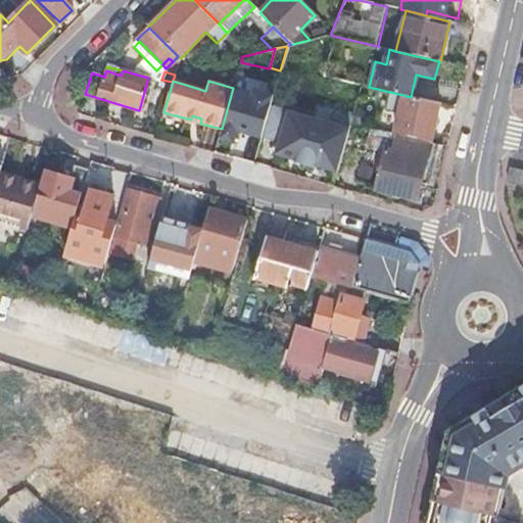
[(399,111),(394,135),(430,143),(438,103),(411,97),(403,95),(390,92),(386,108),(399,111)]
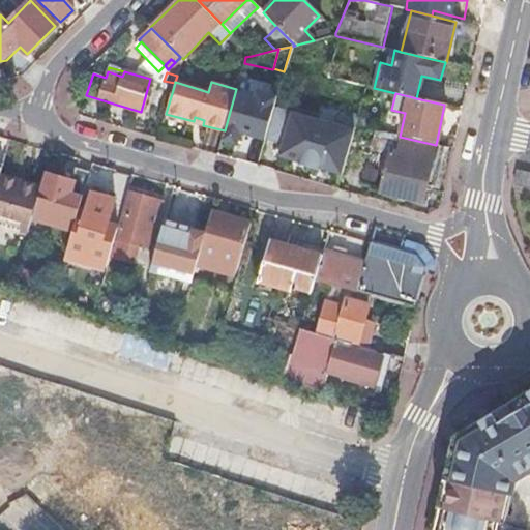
[(353,130),(273,108),(265,139),(281,144),(277,156),(299,163),(298,165),(319,171),(319,168),(342,174),(353,130)]
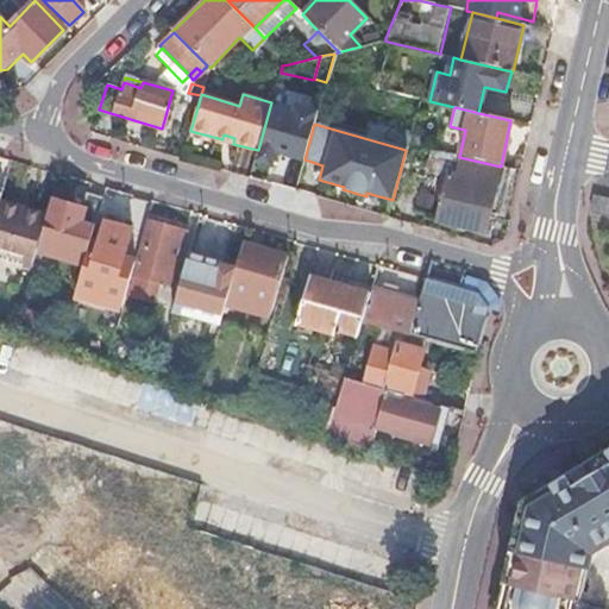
[(282,126),(281,132),(272,130),(263,164),(292,173),(303,132),(282,126)]
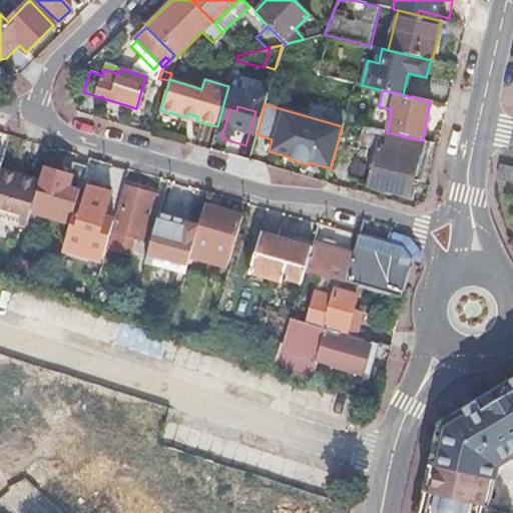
[(387,132),(361,126),(357,145),(377,150),(369,185),(410,195),(416,168),(421,170),(427,141),(422,140),(387,132)]
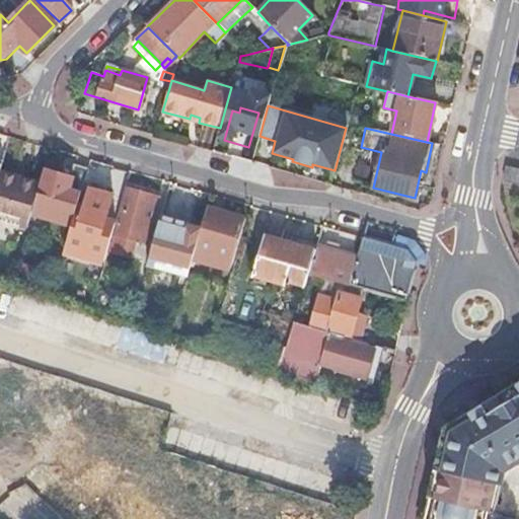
[(77,204),(87,168),(73,163),(68,178),(43,170),(39,183),(30,215),(71,227),(72,221),(77,204)]
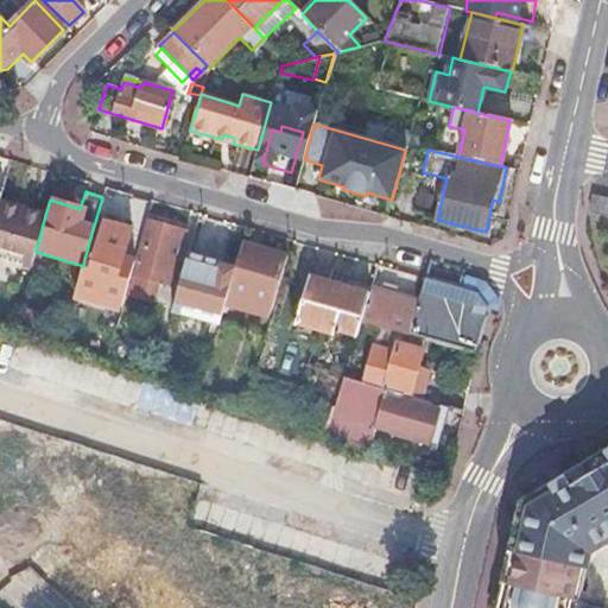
[(607,213),(607,197),(593,195),(589,209),(607,213)]
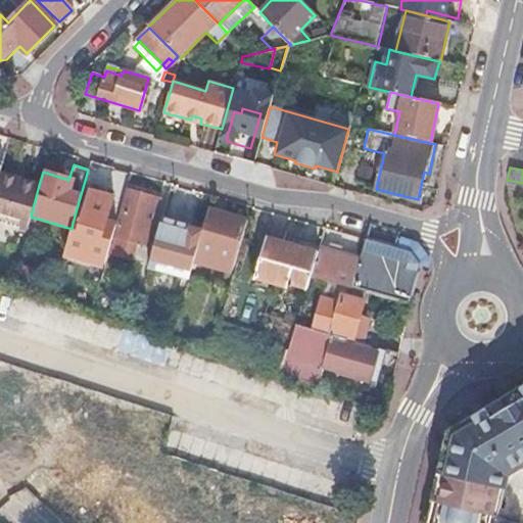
[(0,178),(17,184),(19,179),(0,174),(0,173),(0,178)]
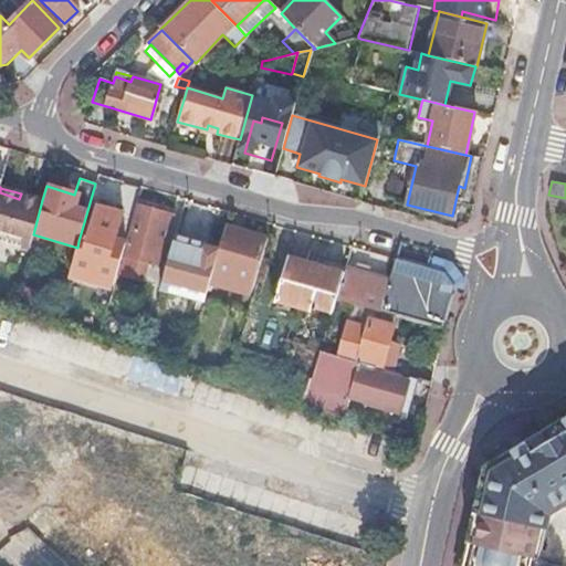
[(0,240),(29,249),(33,234),(42,200),(21,194),(19,199),(0,192),(0,240)]
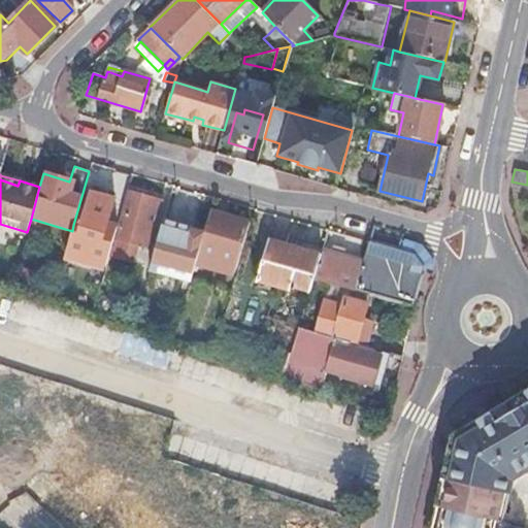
[(78,207),(73,225),(104,235),(113,199),(92,193),(87,210),(78,207)]
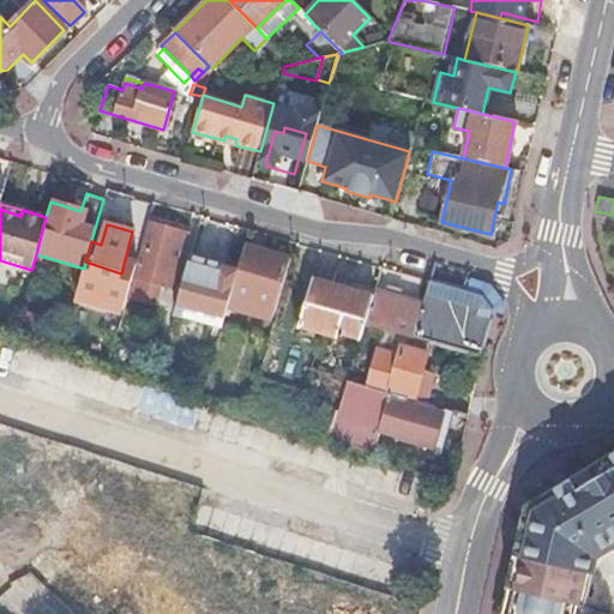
[(137,268),(133,277),(172,288),(186,234),(154,226),(143,269),(137,268)]
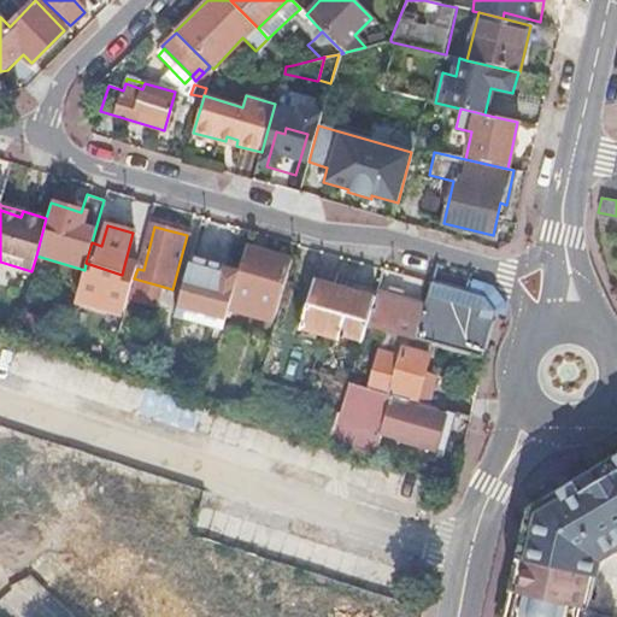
[(258,272),(240,266),(239,274),(228,311),(271,324),(289,262),(264,253),(258,272)]
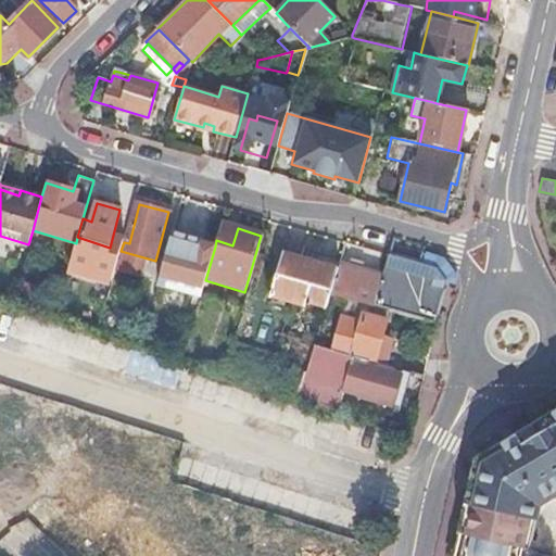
[(158,286),(200,299),(203,288),(205,280),(215,247),(199,241),(194,256),(168,249),(158,286)]
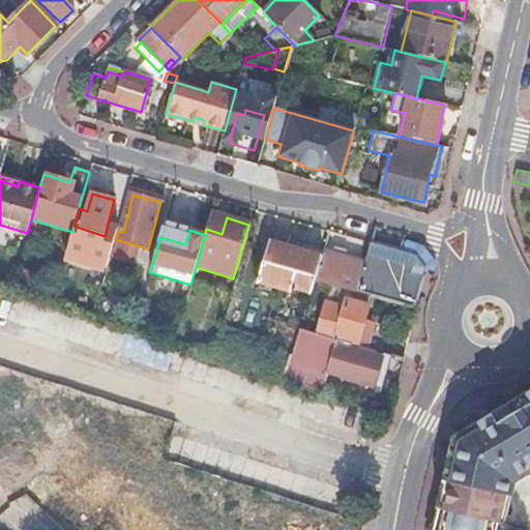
[(312,294),(315,282),(322,257),(270,241),(258,283),(292,292),(292,291),(295,292),(296,289),(312,294)]
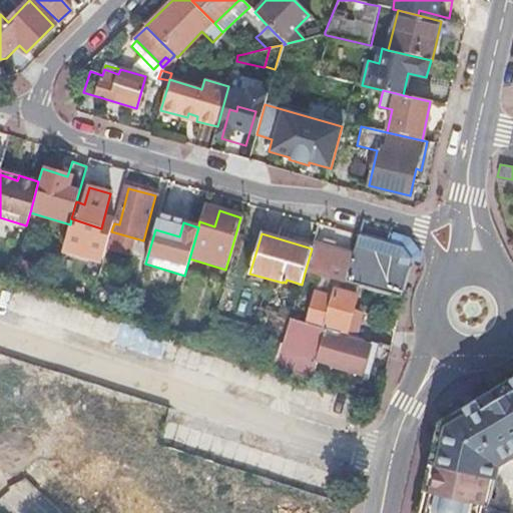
[(399,246),(358,235),(352,255),(345,281),(388,294),(388,296),(402,300),(410,265),(409,260),(404,250),(399,246)]
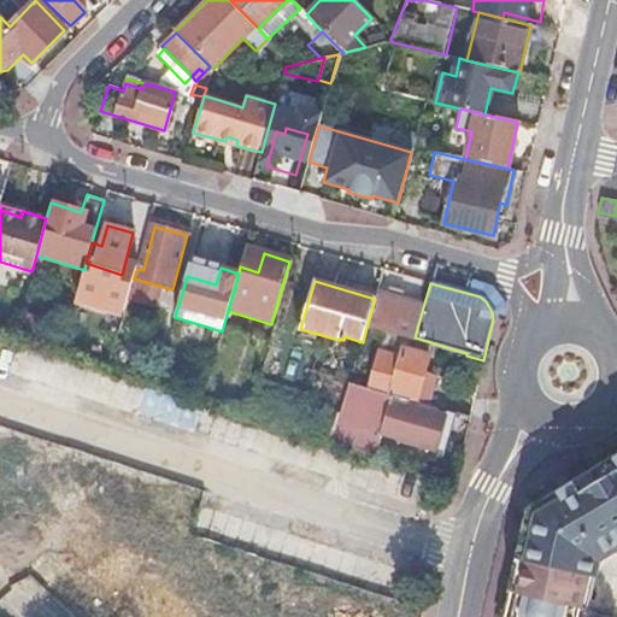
[(389,297),(376,293),(375,299),(366,328),(400,338),(413,341),(415,338),(423,307),(400,300),(401,295),(391,292),(389,297)]
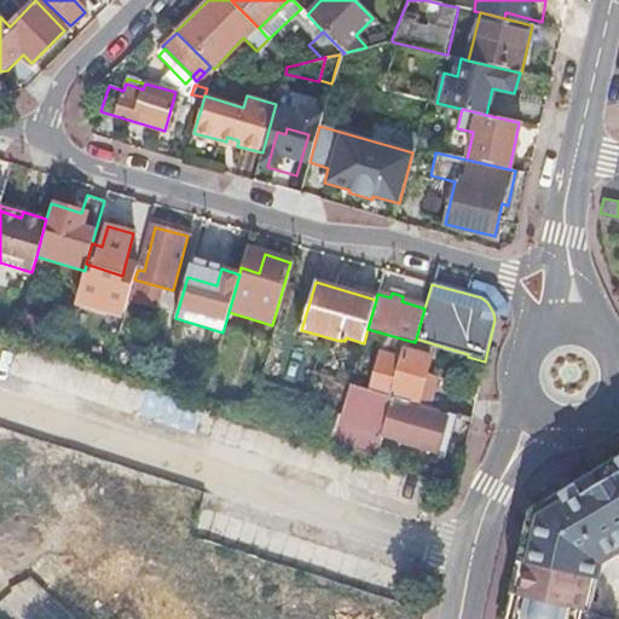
[(62,352),(71,356),(75,340),(65,337),(62,352)]
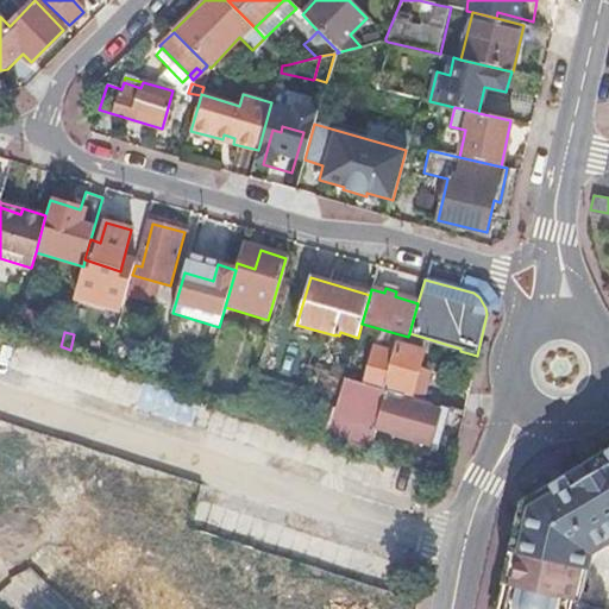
[(432,344),(408,337),(395,333),(390,350),(396,352),(394,363),(387,362),(385,365),(374,363),(368,384),(440,406),(447,385),(422,378),(425,371),(419,369),(424,352),(428,353),(432,344)]
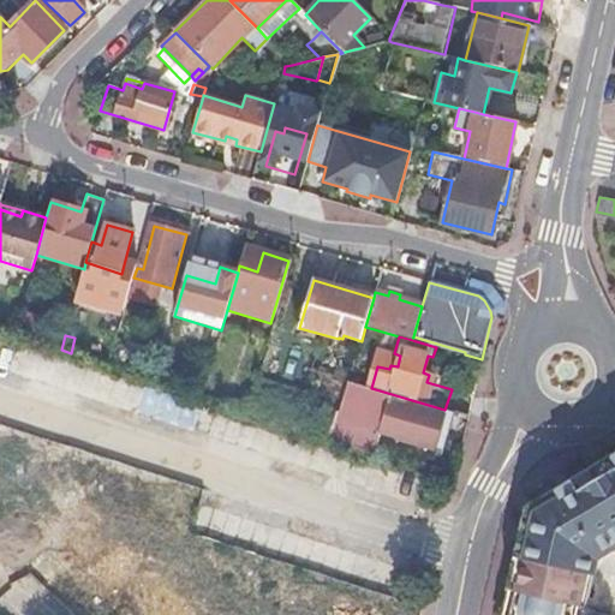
[(332,436),(382,452),(388,434),(445,451),(455,413),(445,410),(371,388),(350,382),(347,382),(332,436)]
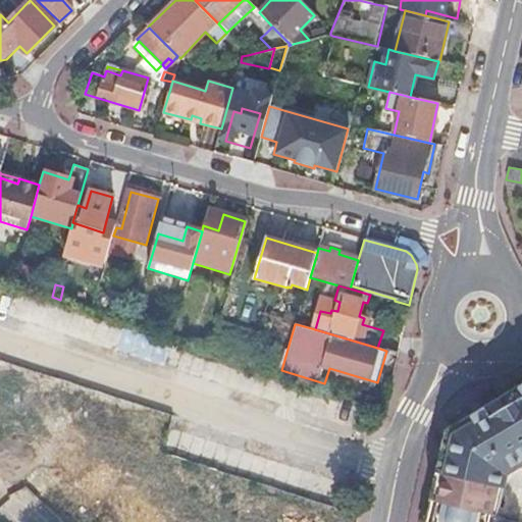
[(521,385),(482,410),(450,429),(427,521),(488,521),(491,513),(498,514),(507,473),(521,463),(521,385)]
